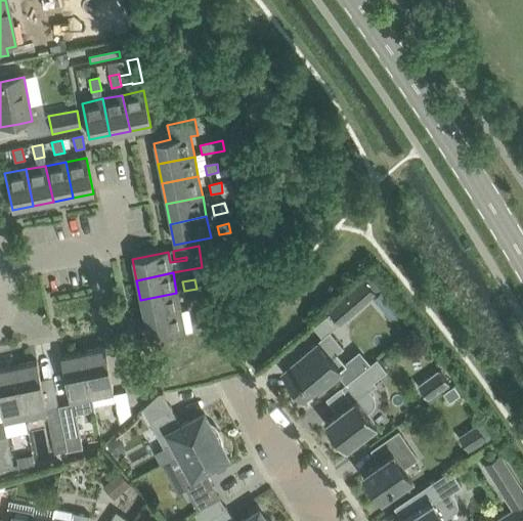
[(329,312),(342,327),(372,300),(376,296),(363,281),(329,312)]
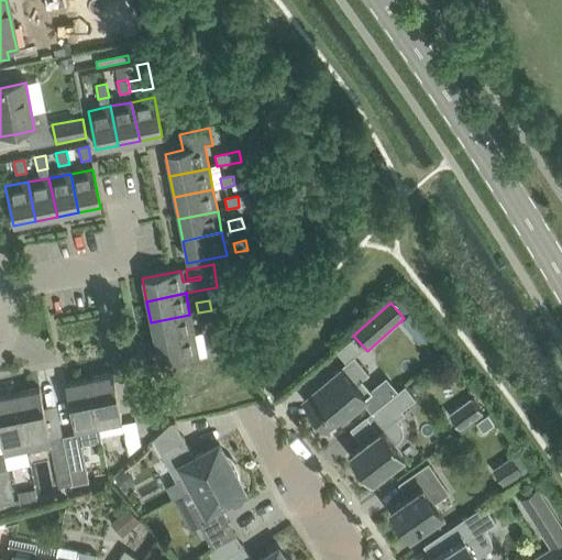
[(404,318),(399,322),(409,335),(419,326),(409,314),(404,318)]
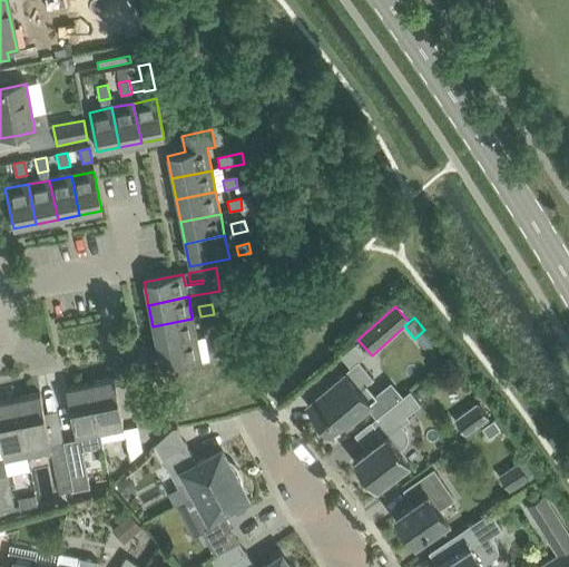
[(153,326),(157,349),(196,341),(192,319),(153,326)]
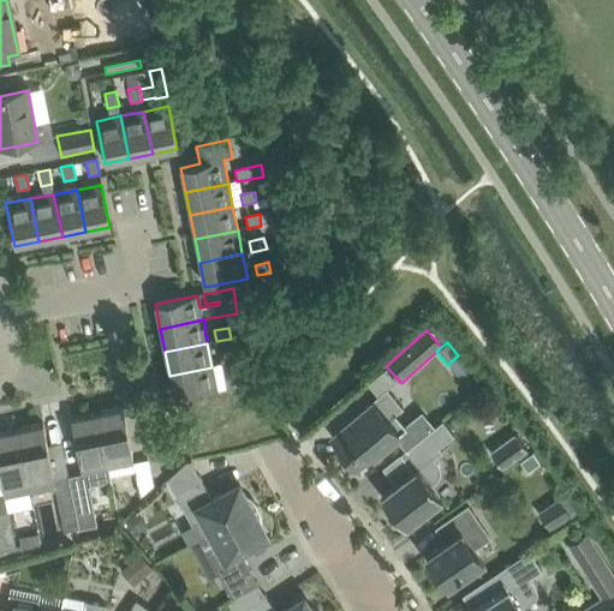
[(233,351),(219,354),(221,365),(222,365),(236,363),(233,351)]
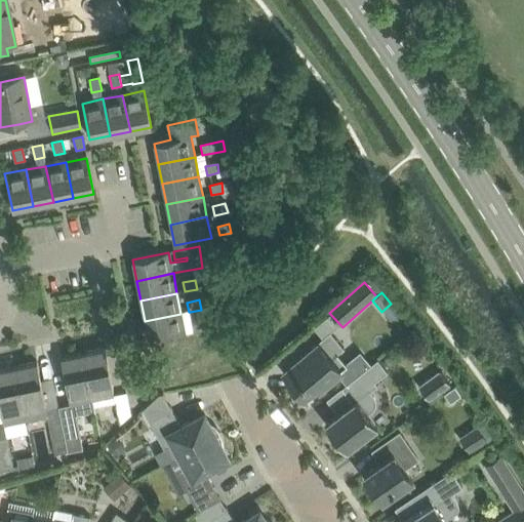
[(185,334),(180,314),(145,321),(149,342),(185,334)]
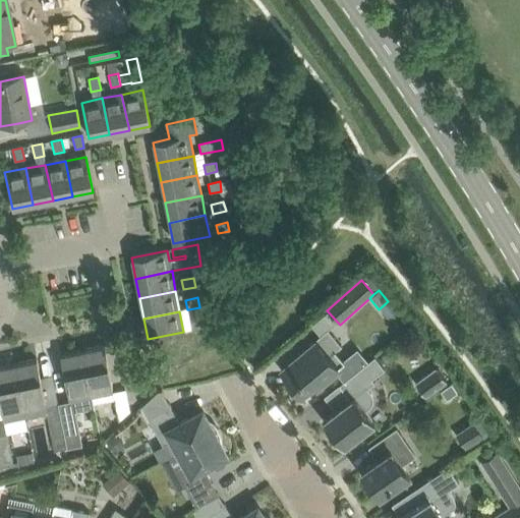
[(190,322),(191,330),(204,328),(201,319),(190,322)]
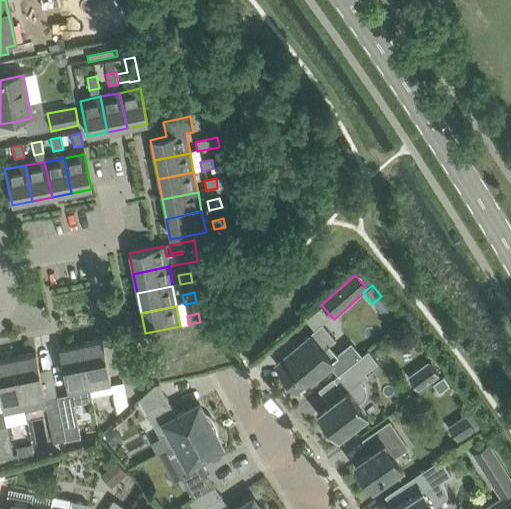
[(322,325),(279,360),(288,371),(284,374),(288,378),(285,380),(293,389),(296,387),(299,391),(332,363),(323,351),(335,341),(322,325)]
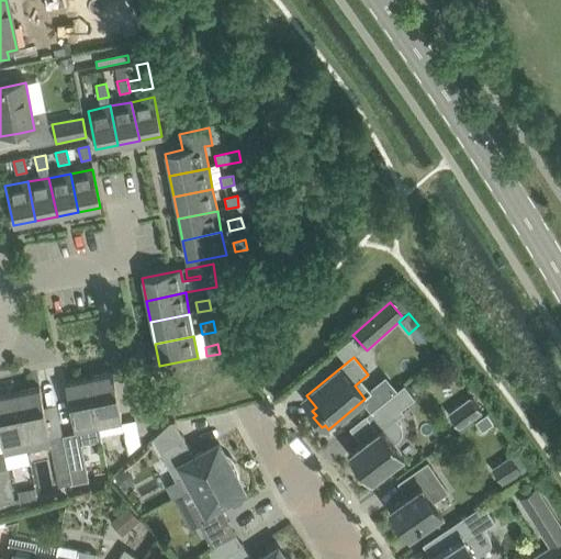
[(89,380),(98,425),(121,420),(112,376),(89,380)]
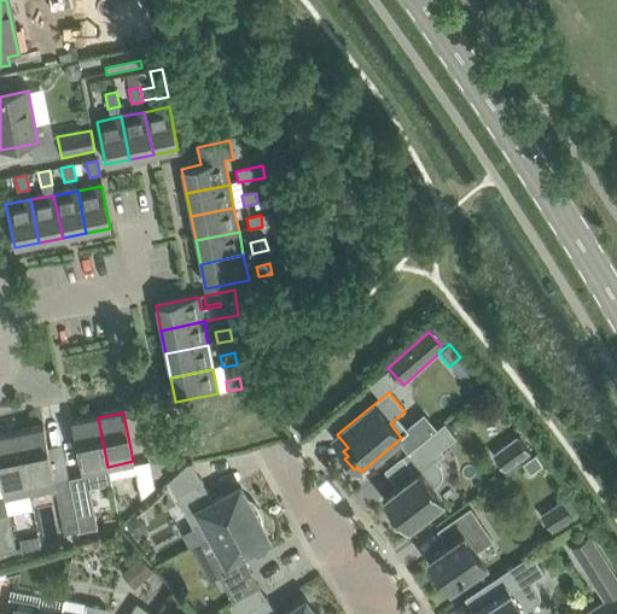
[(81,472),(108,467),(98,417),(71,422),(81,472)]
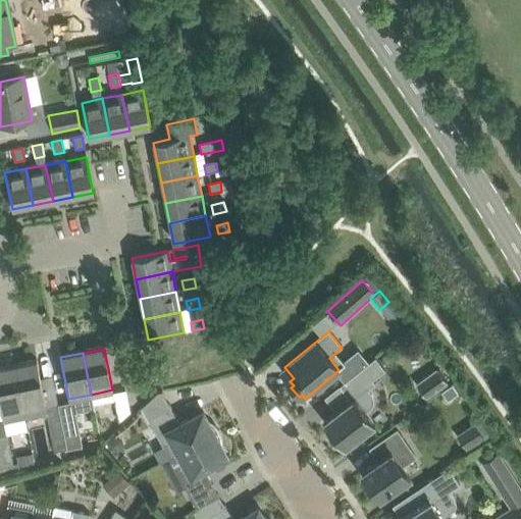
[(351,402),(329,418),(334,425),(329,429),(332,434),(329,437),(337,448),(341,445),(344,449),(375,424),(366,413),(370,410),(372,407),(373,403),(373,401),(373,399),(371,395),(368,391),(375,385),(372,381),(385,372),(375,358),(355,374),(340,387),(351,402)]
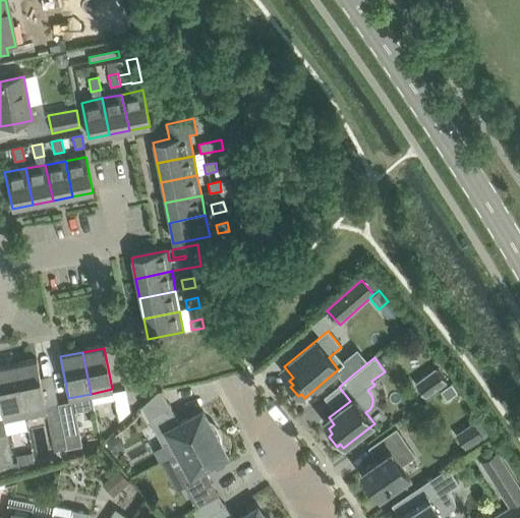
[(14,365),(22,407),(45,403),(37,361),(14,365)]
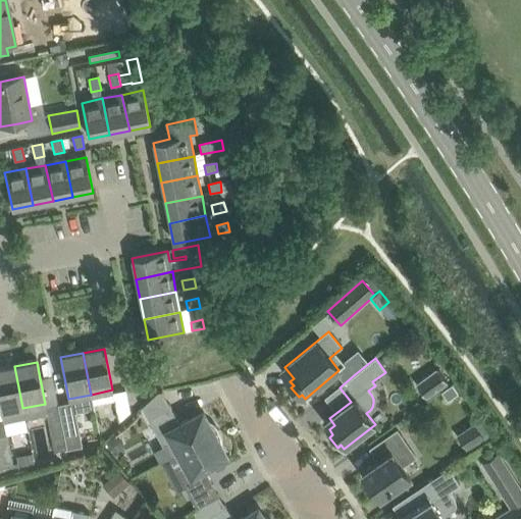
[(25,421),(22,408),(14,366),(0,369),(0,407),(1,412),(4,425),(25,421)]
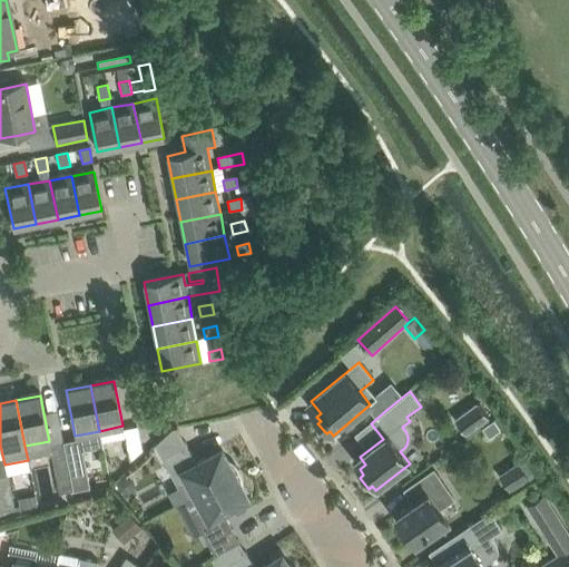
[(464,436),(488,419),(478,404),(454,422),(464,436)]
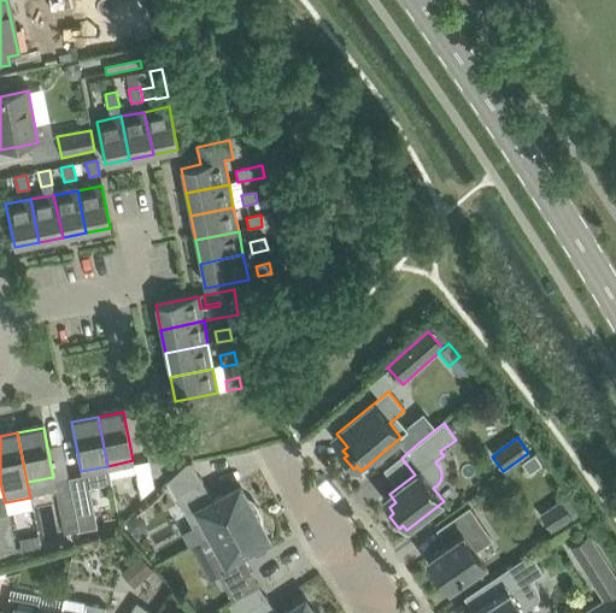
[(148,464),(133,466),(140,500),(153,489),(148,464)]
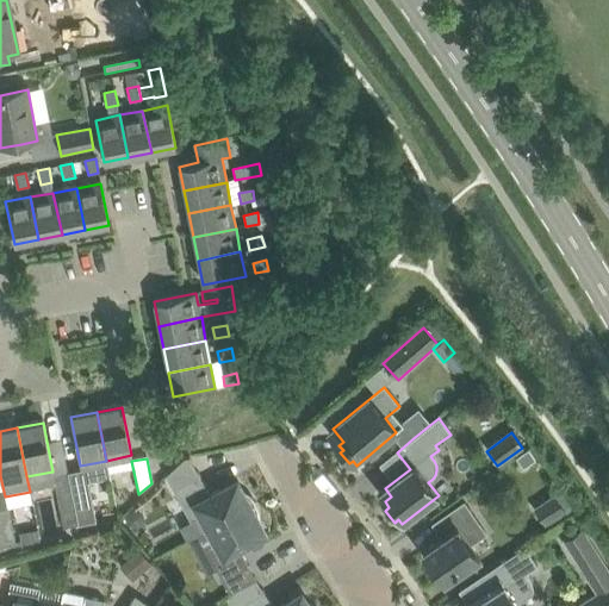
[(203,517),(210,530),(255,505),(254,505),(252,501),(247,498),(242,495),(236,483),(210,498),(190,458),(184,460),(166,478),(191,524),(203,517)]
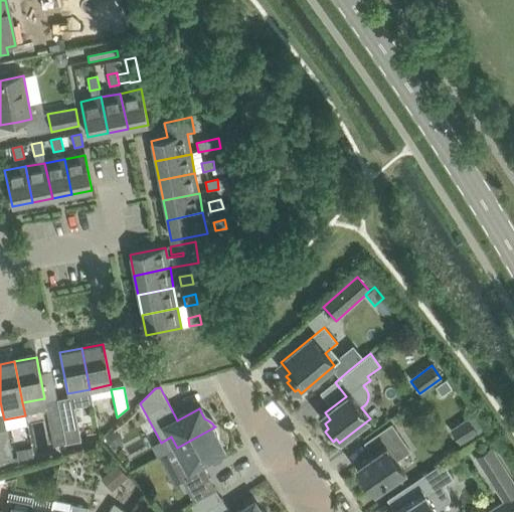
[(57,400),(63,433),(75,430),(69,398),(57,400)]
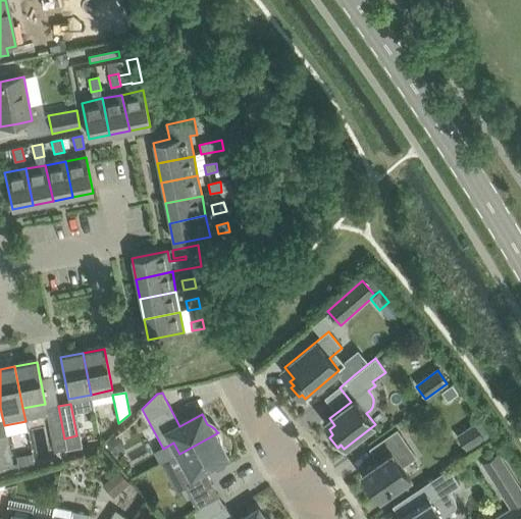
[(64,438),(58,406),(45,409),(54,454),(66,452),(64,438)]
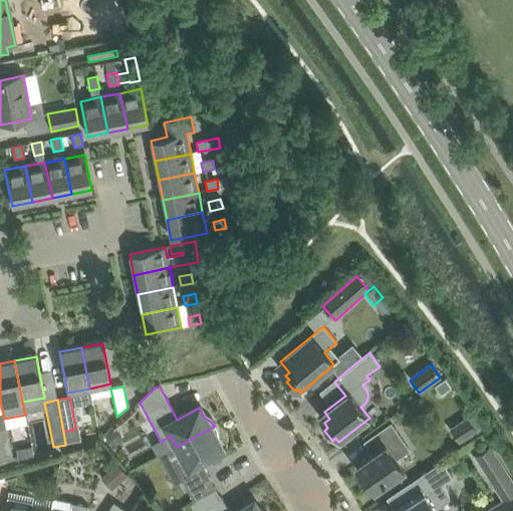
[(467,418),(450,430),(461,446),(478,434),(467,418)]
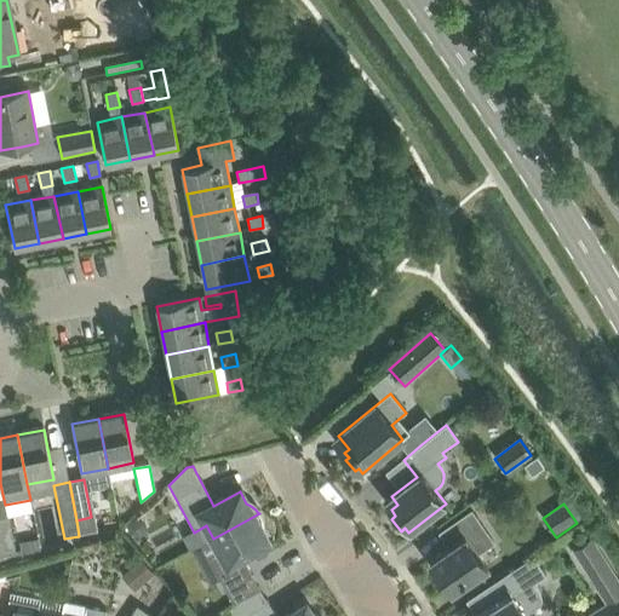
[(452,594),(471,580),(487,569),(477,556),(493,543),(471,512),(440,534),(450,548),(429,562),(440,579),(439,582),(445,591),(450,591),(452,594)]
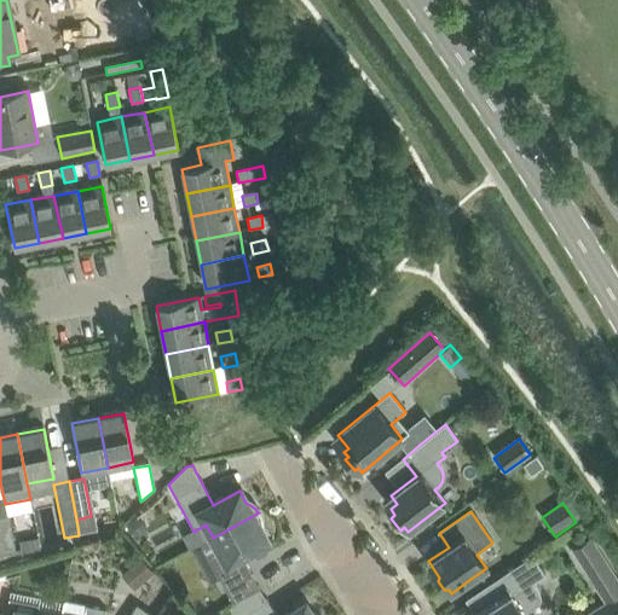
[(208,558),(234,604),(259,590),(241,556),(267,541),(260,529),(261,524),(260,518),(259,514),(259,512),(213,538),(220,551),(208,558)]
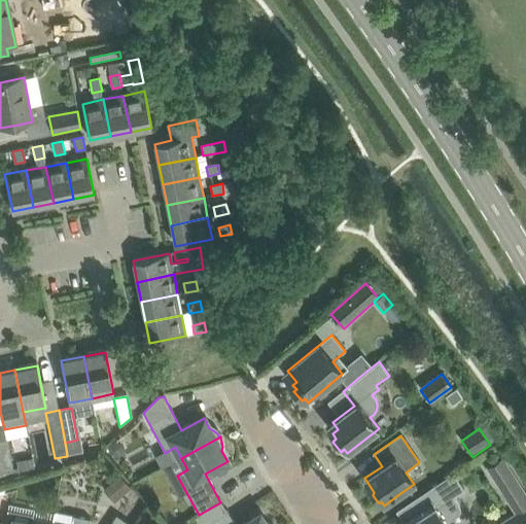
[(7,442),(0,443),(0,475),(12,472),(10,456),(7,442)]
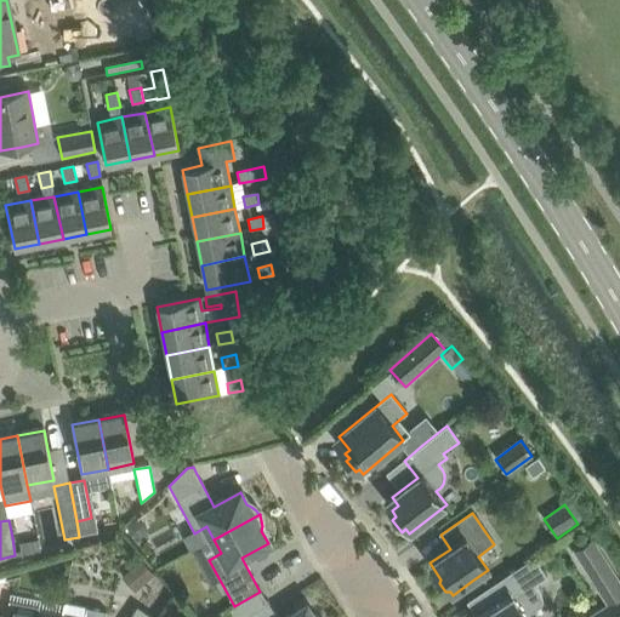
[(38,541),(20,544),(22,558),(40,555),(38,541)]
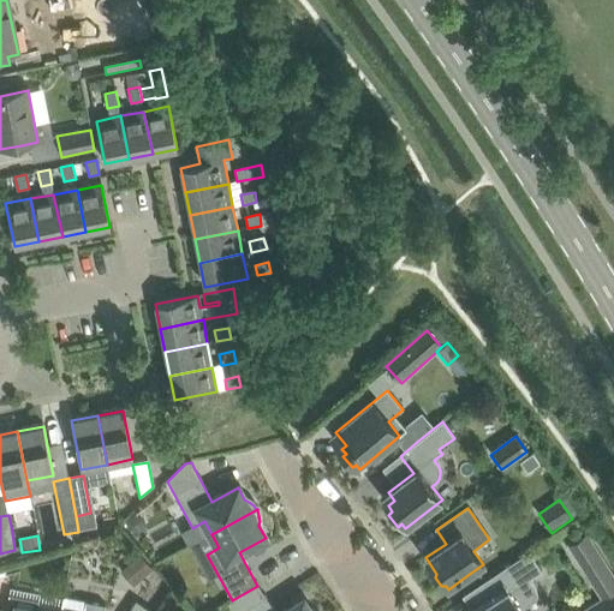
[(584,538),(568,547),(576,559),(592,550),(584,538)]
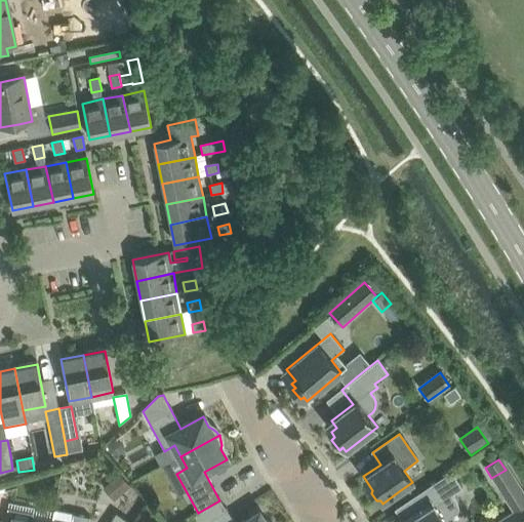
[(445,521),(454,515),(456,513),(457,509),(456,506),(451,496),(462,489),(452,473),(411,498),(421,514),(408,521),(445,521)]
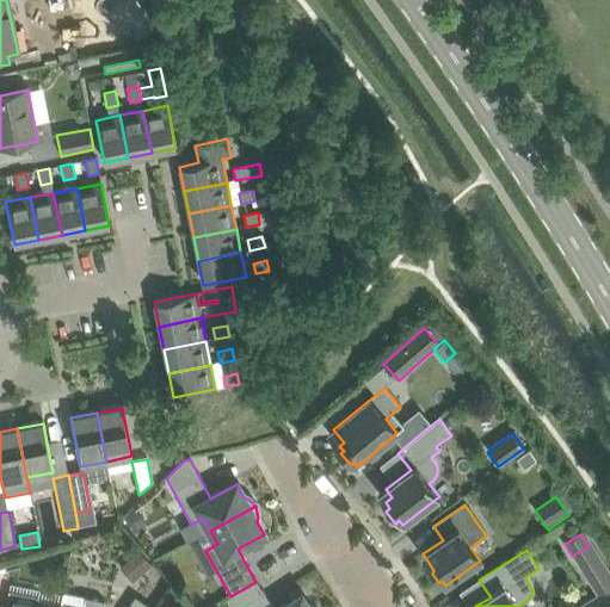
[(133,583),(152,567),(139,553),(121,570),(133,583)]
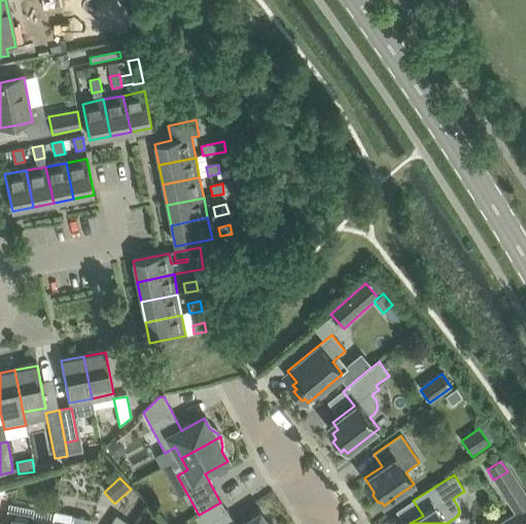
[(525,496),(518,484),(506,491),(517,509),(525,502),(525,496)]
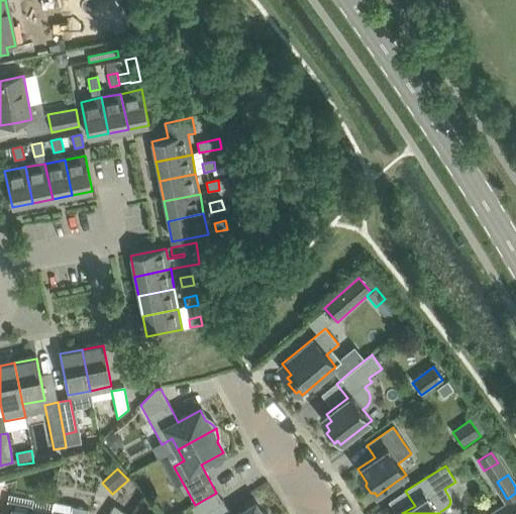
[(261,513),(254,505),(241,513),(230,513),(216,493),(195,505),(200,513),(261,513)]
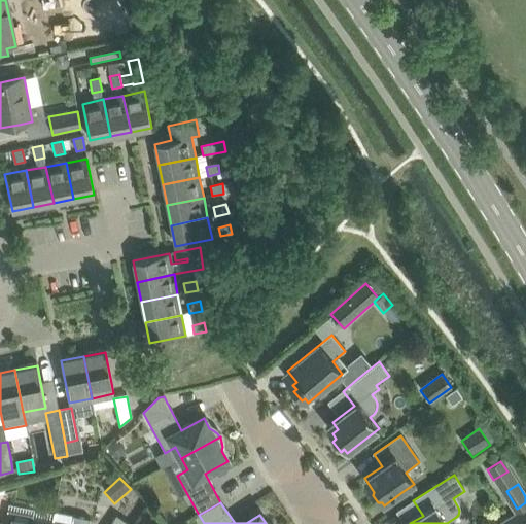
[(525,523),(525,507),(500,523),(525,523)]
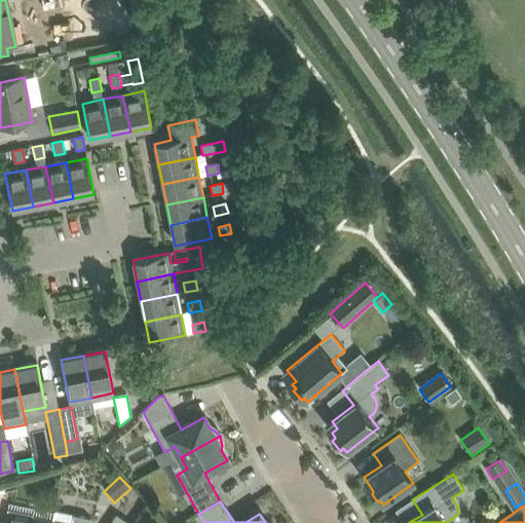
[(5,522),(31,522),(33,515),(8,510),(5,522)]
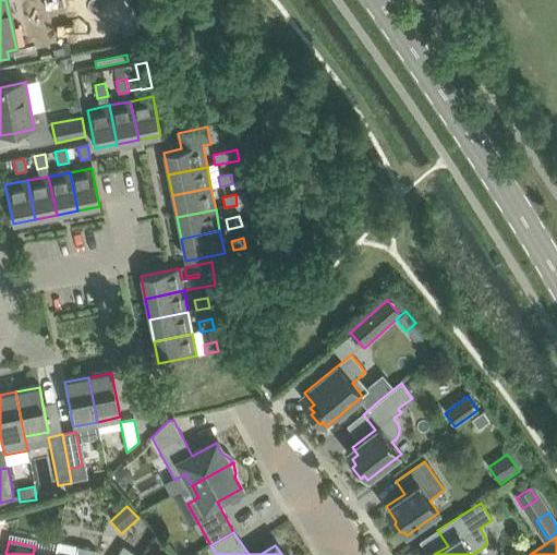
[(95,554),(96,551),(77,547),(58,543),(55,554),(95,554)]
